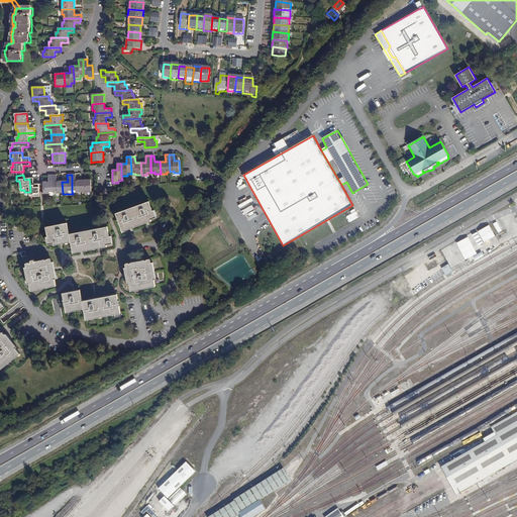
[(76,175),(72,175),(72,191),(76,191),(76,193),(82,193),(81,181),(76,181),(76,175)]
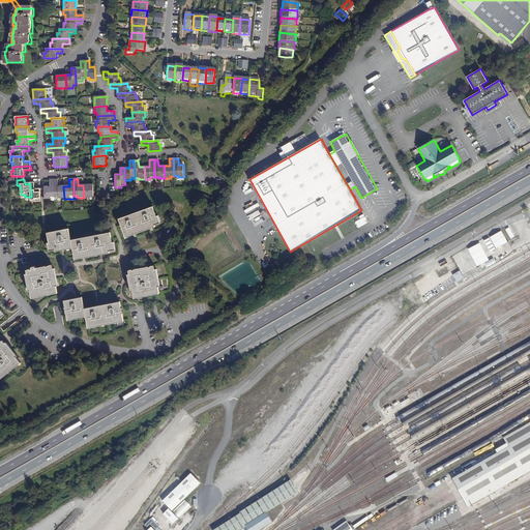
[(50,198),(54,197),(53,180),(50,180),(50,186),(43,187),(45,200),(50,200),(50,198)]
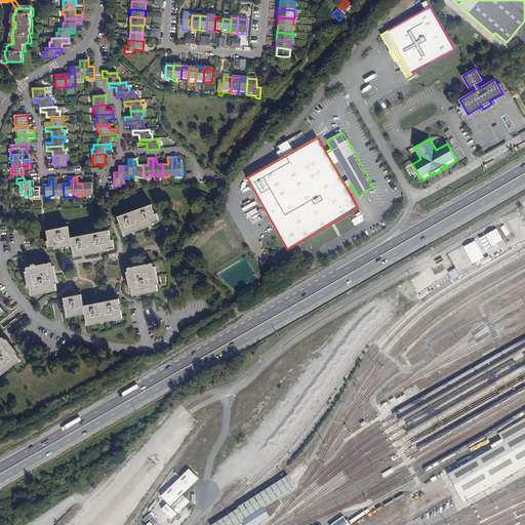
[(64,197),(63,185),(57,185),(57,178),(52,178),(53,195),(57,195),(57,197),(64,197)]
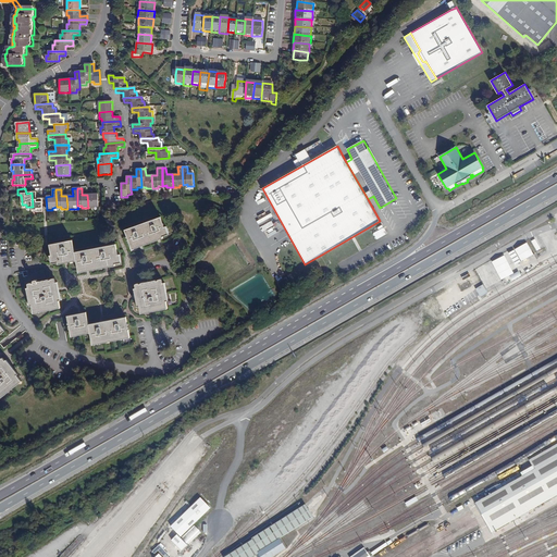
[(36,193),(32,193),(33,207),(33,211),(37,211),(37,213),(42,213),(41,199),(36,200),(36,193)]
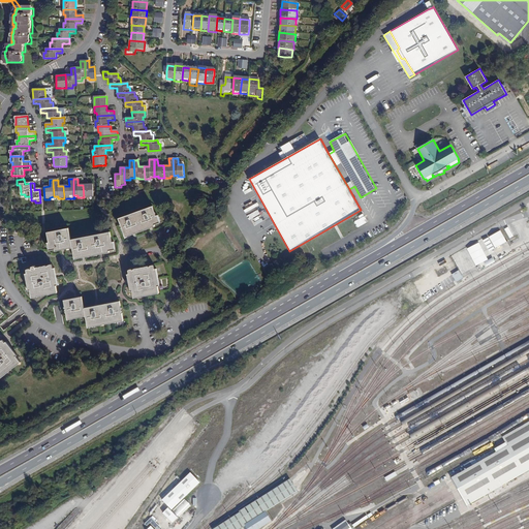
[(83,185),(84,197),(93,197),(93,184),(83,185)]
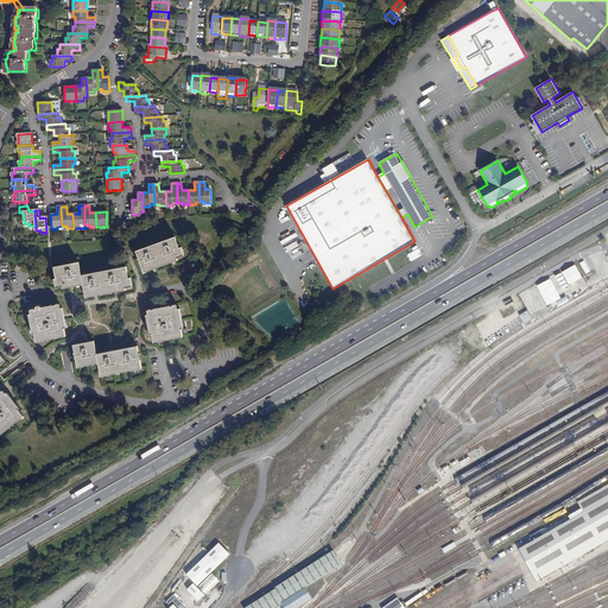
[(178,239),(177,236),(138,251),(139,253),(178,239)]
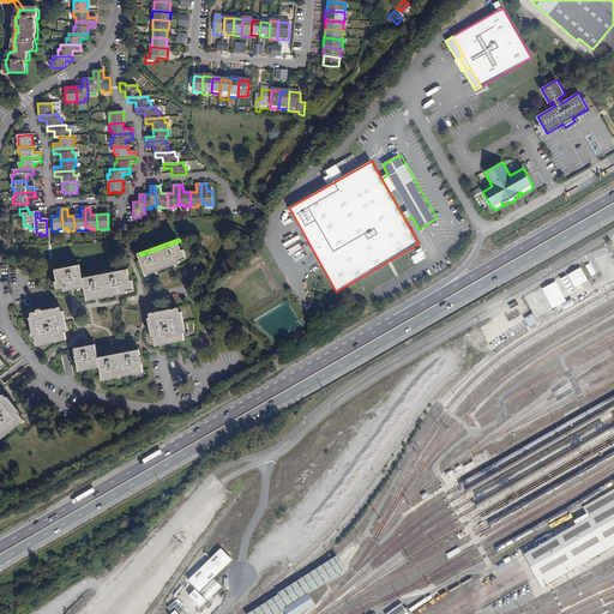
[(182,250),(180,241),(140,256),(146,274),(155,271),(178,263),(181,262),(186,259),(182,250)]
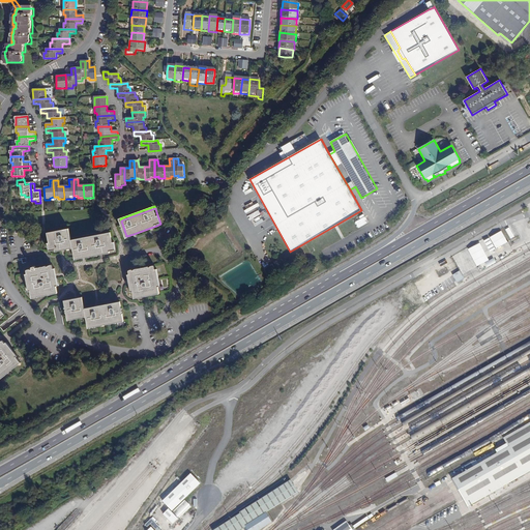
[(156,228),(156,226),(153,227),(134,234),(126,236),(127,238),(156,228)]
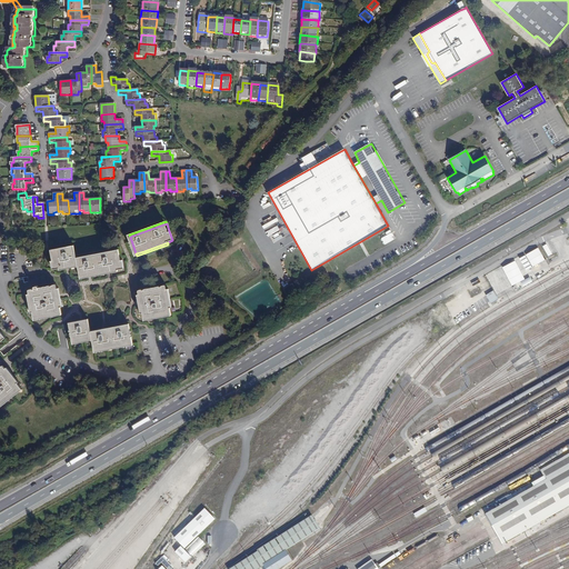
[(548,256),(552,255),(548,243),(543,246),(548,256)]
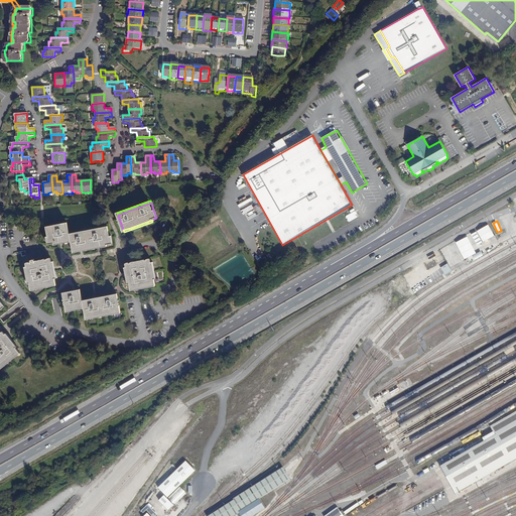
[(51,245),(54,244),(63,242),(72,241),(73,242),(75,252),(83,250),(104,246),(107,245),(113,244),(111,237),(110,229),(72,236),(71,235),(69,225),(48,229),(50,237),(51,245)]
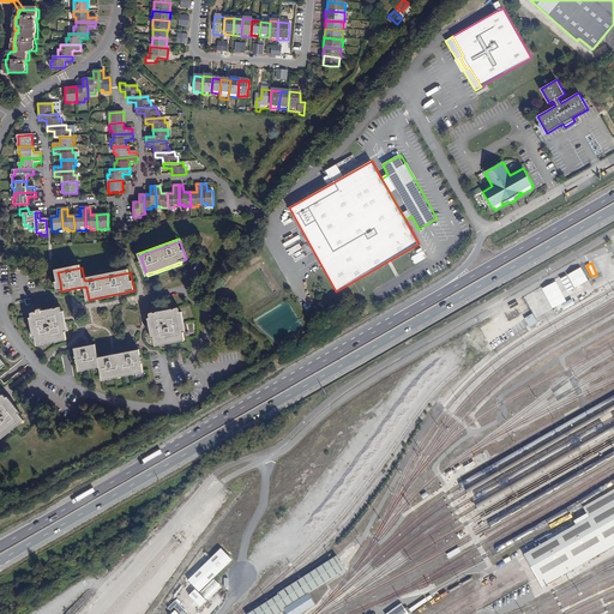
[(567,290),(588,282),(582,269),(524,293),(536,321),(553,314),(552,314),(575,305),(567,290)]
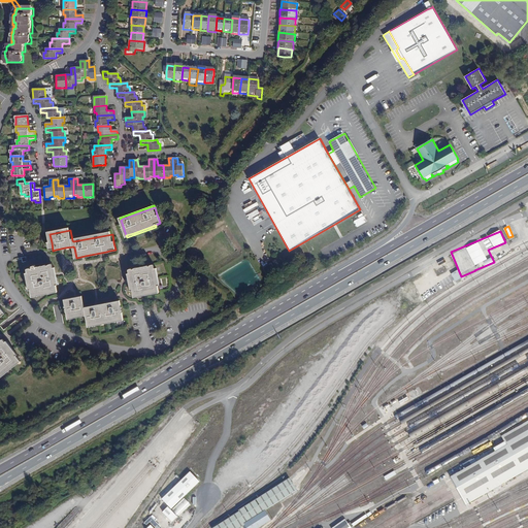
[(112,234),(112,232),(72,240),(73,241),(112,234)]
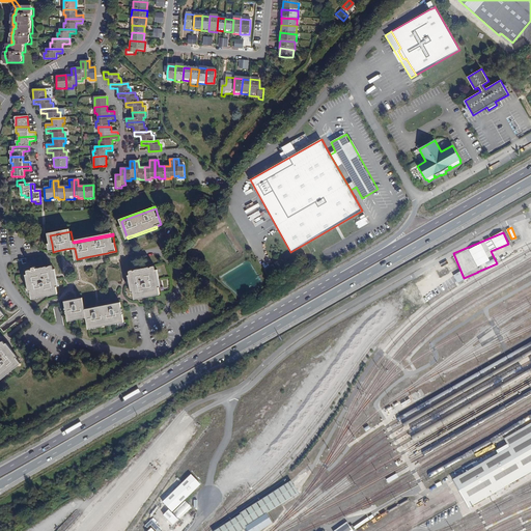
[(77,259),(77,261),(110,254),(110,252),(107,253),(85,257),(77,259)]
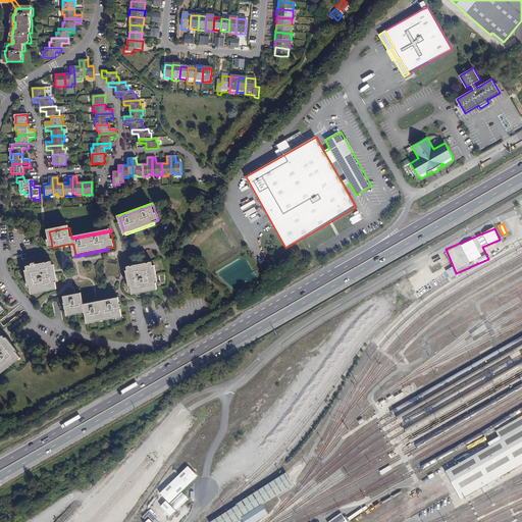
[(34,286),(35,293),(59,288),(58,282),(54,265),(54,262),(30,266),(31,271),(34,286)]
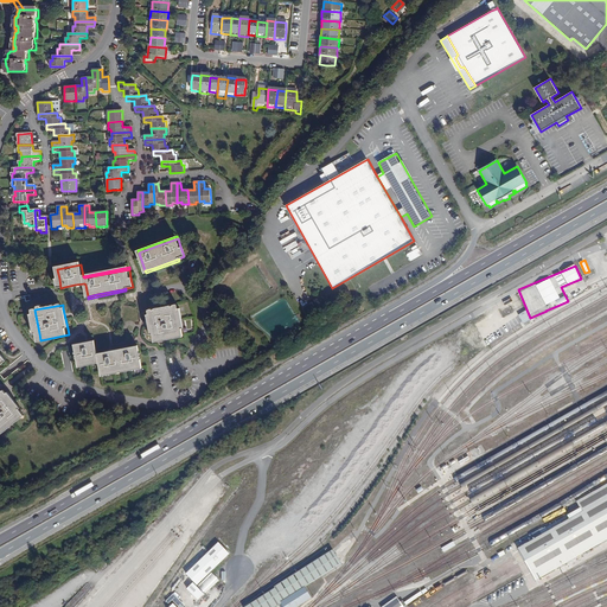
[(184,336),(183,330),(179,310),(178,306),(149,311),(151,315),(154,336),(157,342),(184,336)]
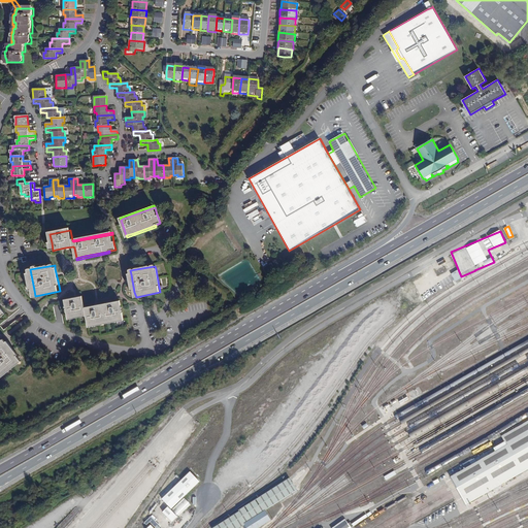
[(414,282),(417,289),(428,283),(424,275),(414,282)]
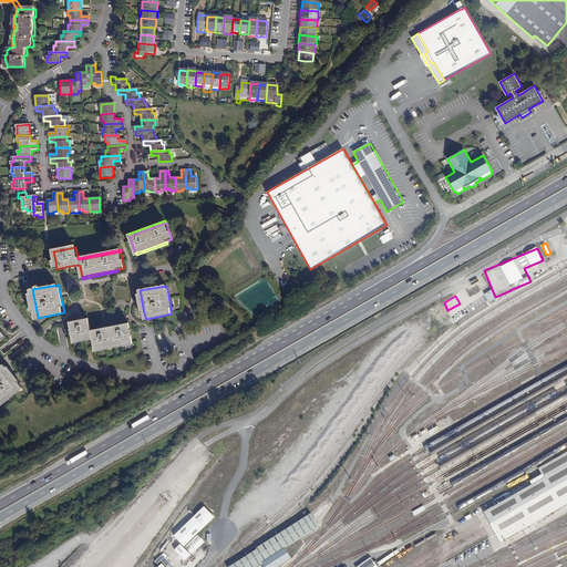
[(455,322),(463,317),(459,309),(450,316),(455,322)]
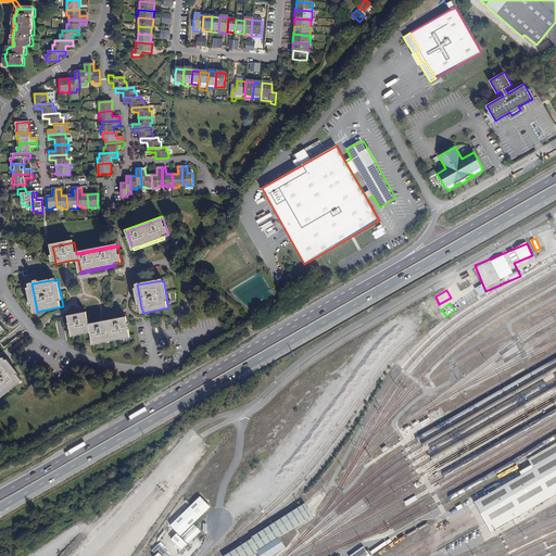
[(131,336),(128,319),(119,320),(97,325),(91,326),(91,324),(89,314),(78,316),(71,318),(74,335),(92,331),(92,333),(95,343),(131,336)]
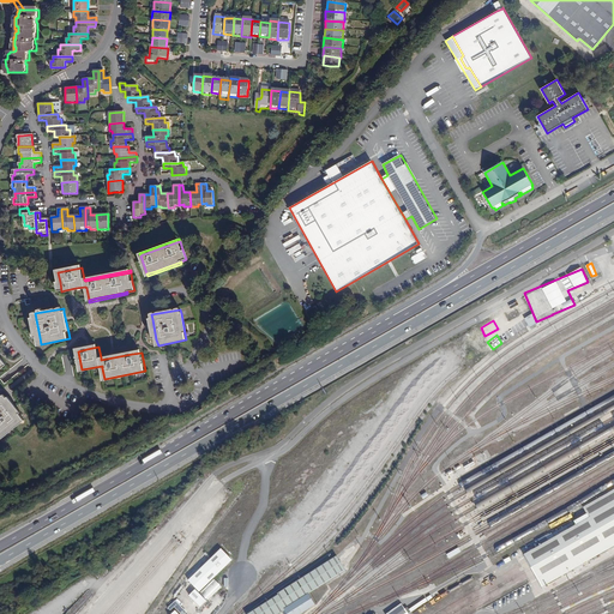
[(142,353),(140,350),(101,357),(101,360),(107,359),(132,354),(142,353)]
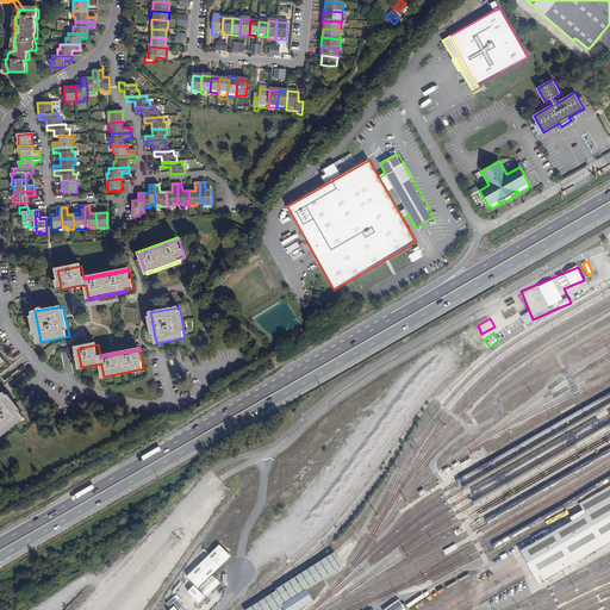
[(104,377),(104,379),(144,371),(144,368),(104,377)]
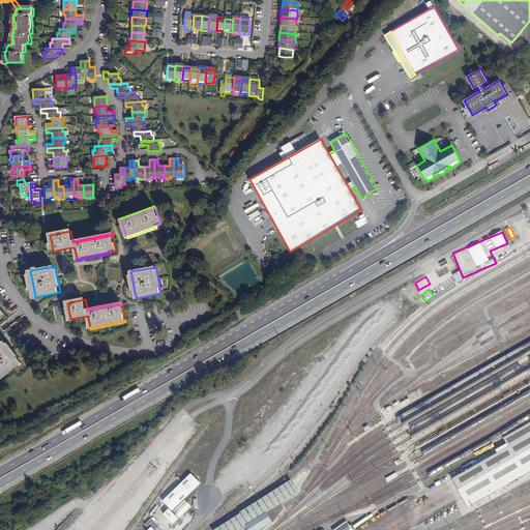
[(5,343),(3,340),(0,342),(0,377),(0,378),(20,361),(17,356),(5,343)]
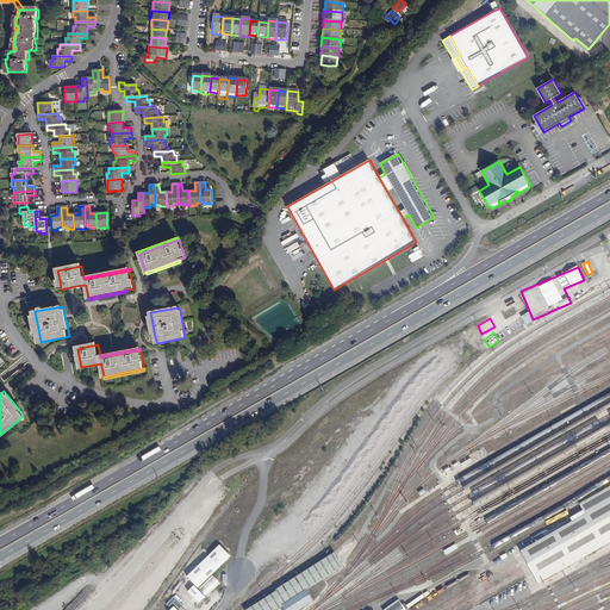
[(19,410),(20,409),(8,393),(6,394),(19,410)]
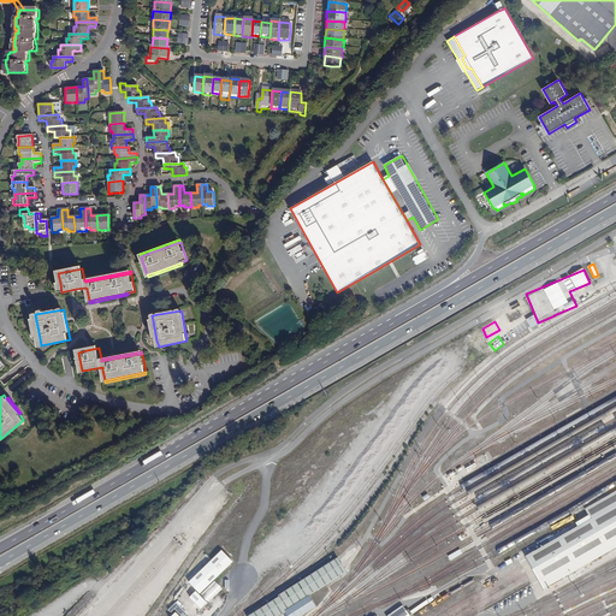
[(0,439),(1,440),(24,421),(23,420),(0,439)]
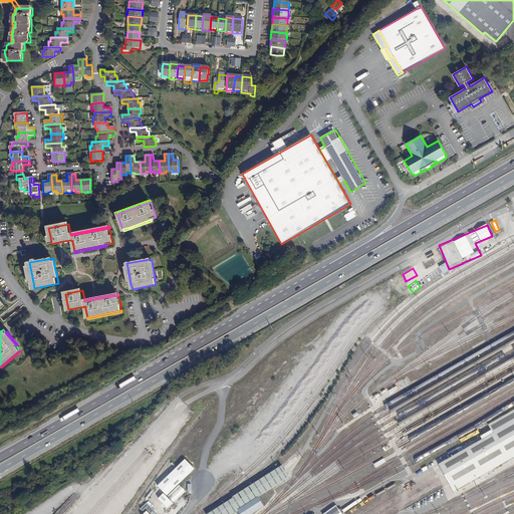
[(513,410),(489,425),(494,433),(440,465),(442,468),(446,475),(450,481),(453,487),(456,492),(513,458),(513,410)]
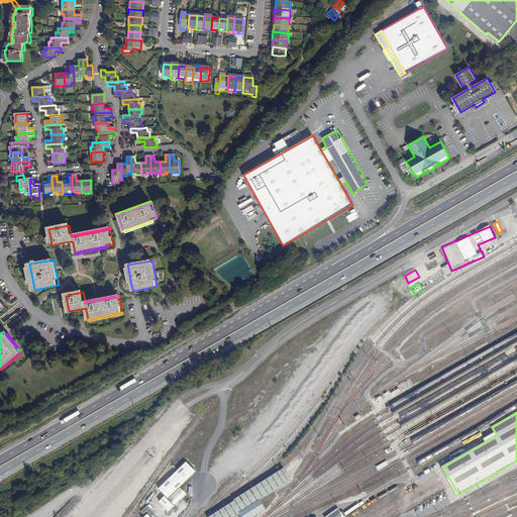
[(180,488),(196,472),(186,461),(158,489),(165,496),(159,502),(163,506),(162,508),(167,514),(187,494),(180,488)]
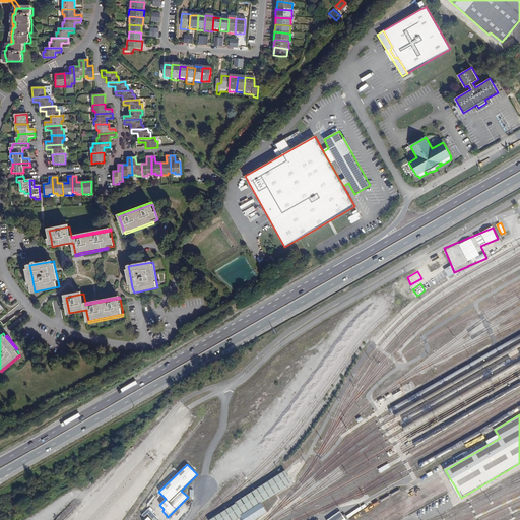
[(236,519),(241,517),(261,503),(293,482),(285,471),(211,519),(236,519)]
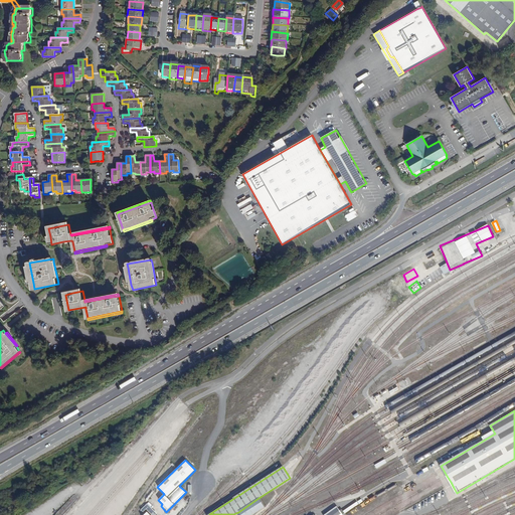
[(251,514),(265,507),(259,498),(238,512),(240,514),(251,514)]
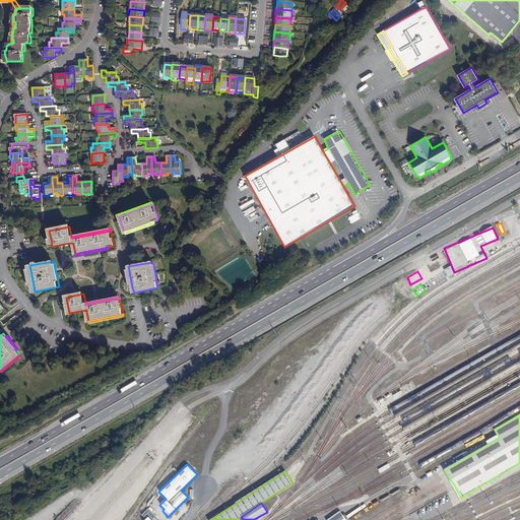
[(142,515),(146,518),(144,519),(160,519),(147,509),(142,515)]
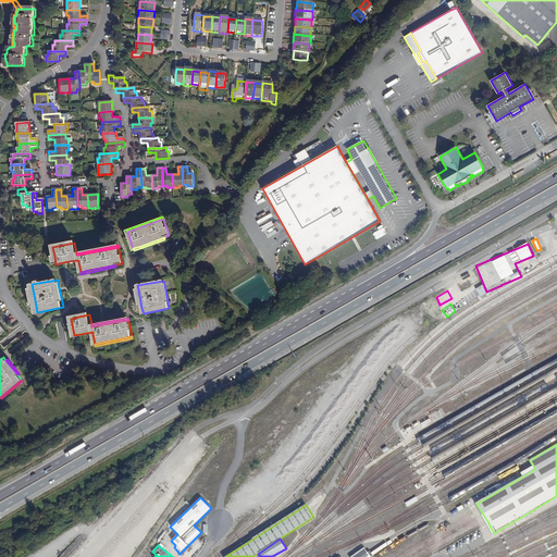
[(350,556),(370,556),(371,556),(364,547),(350,556)]
